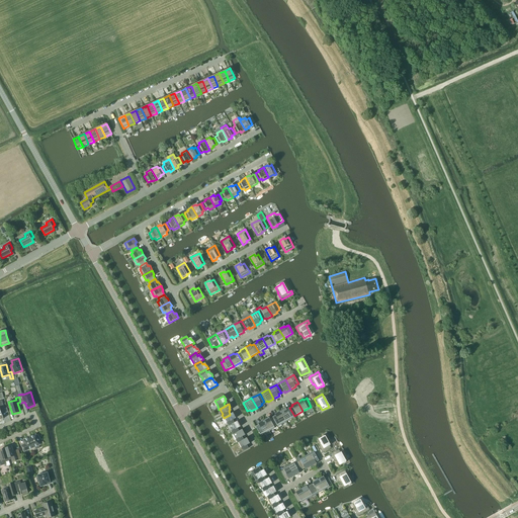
[(280,411),(285,421),(294,416),(289,408),(286,409),(285,408),(280,411)]
